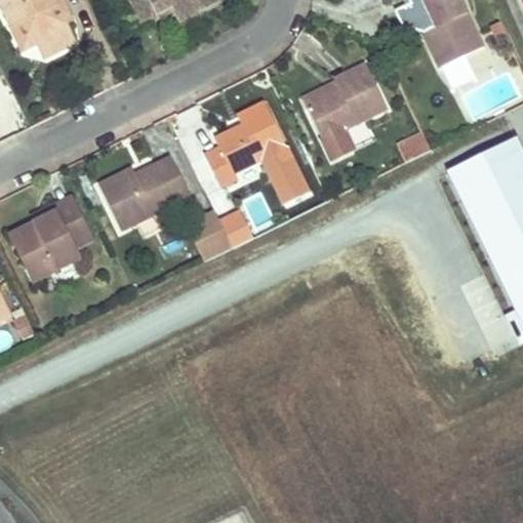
[(8,0),(8,1),(0,5),(0,10),(9,27),(15,24),(26,42),(34,39),(37,45),(44,57),(74,42),(64,23),(69,19),(57,0),(53,2),(51,0),(8,0)]
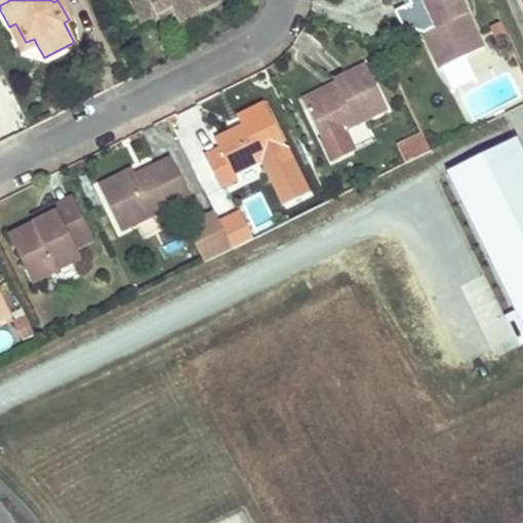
[(127,0),(137,22),(152,14),(169,6),(172,11),(175,19),(197,9),(215,0),(127,0)]
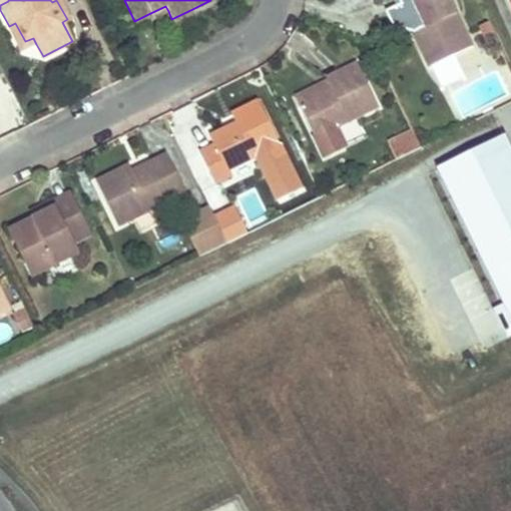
[(414,0),(426,25),(414,31),(430,64),(472,43),(451,0),(414,0)]
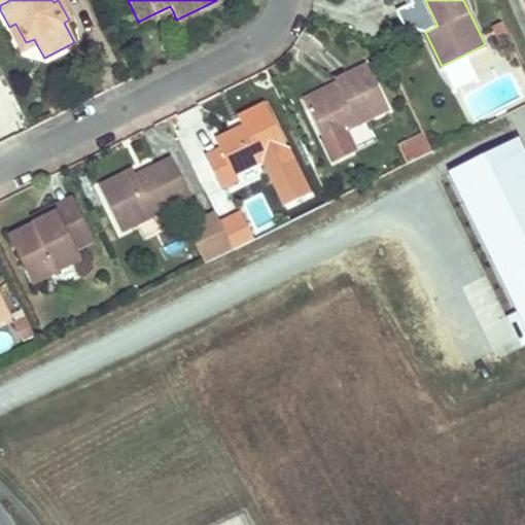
[(170,6),(152,14),(154,20),(173,11),(170,6)]
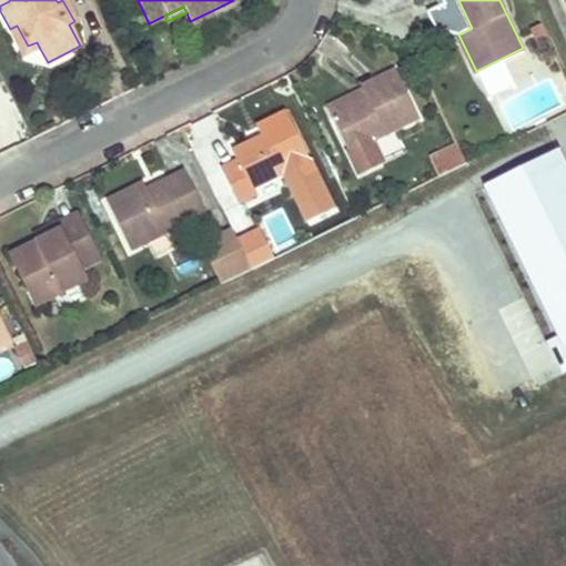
[(213,10),(190,21),(193,28),(215,17),(213,10)]
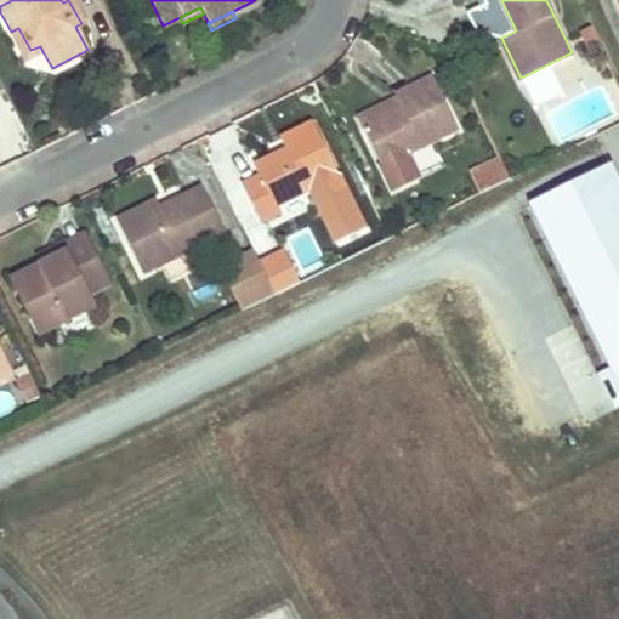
[(18,28),(11,32),(27,63),(44,54),(40,46),(30,50),(18,28)]
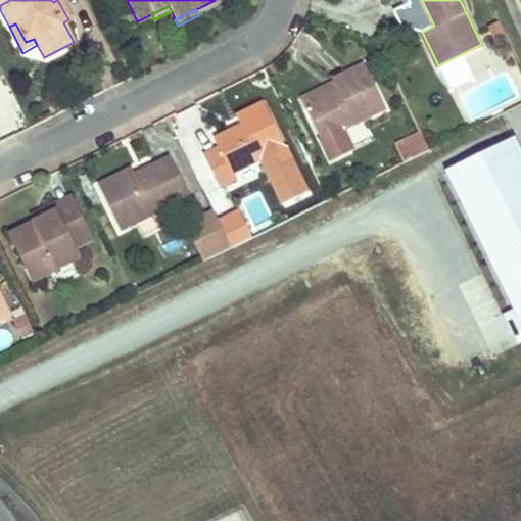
[(342,128),(385,106),(364,61),(332,77),(334,80),(338,88),(303,105),(321,139),(331,159),(352,148),(342,128)]
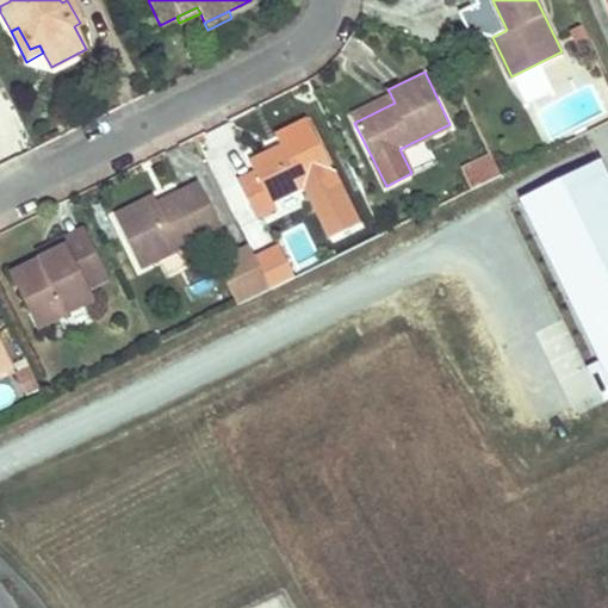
[(390,93),(349,112),(354,123),(395,103),(390,93)]
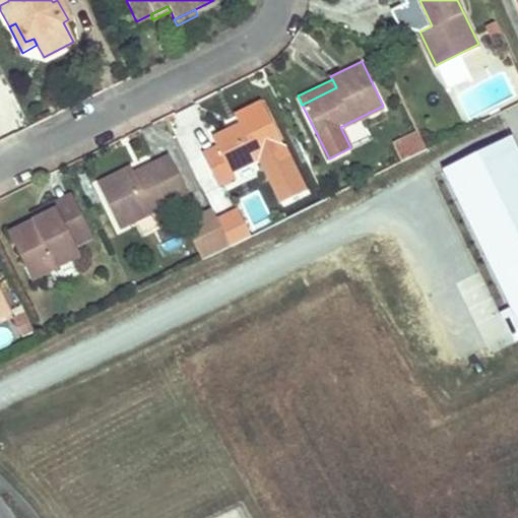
[(260,100),(235,112),(240,123),(212,136),(217,146),(202,153),(218,185),(233,178),(229,170),(264,152),(281,144),(260,100)]
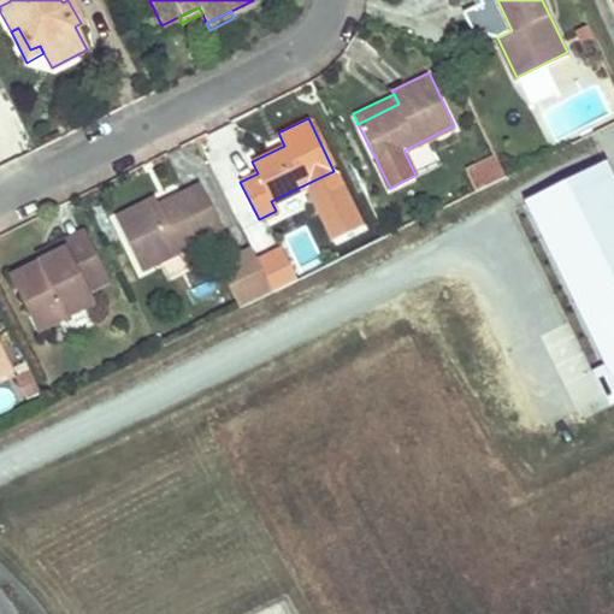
[(473,190),(505,176),(494,153),(464,166),(473,190)]
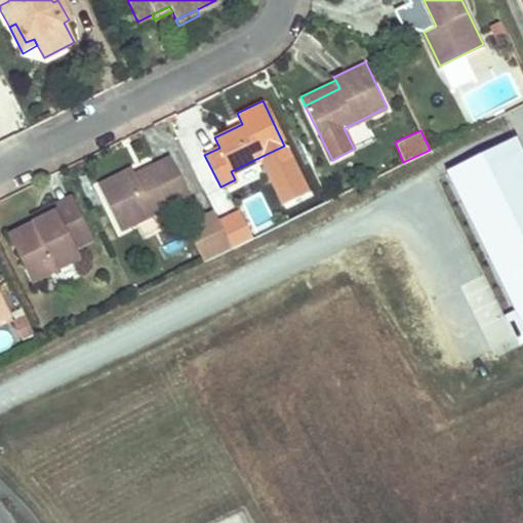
[(522,152),(515,135),(444,170),(520,329),(522,327),(522,152)]
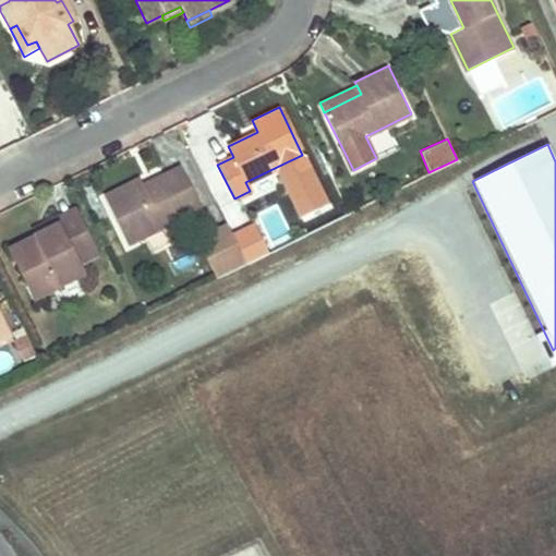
[(283,164),(245,182),(250,191),(287,172),(283,164)]
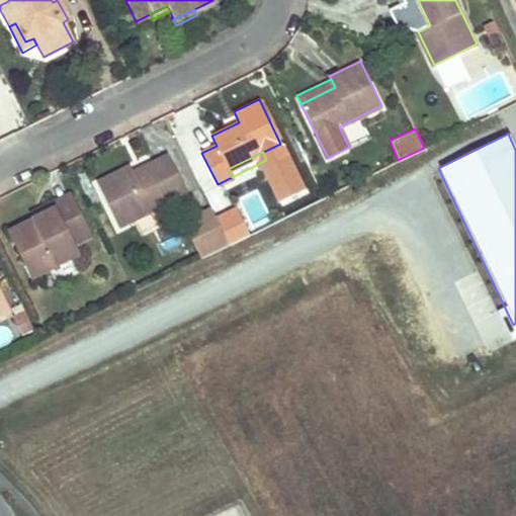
[(130,165),(95,181),(117,225),(185,193),(166,155),(133,171),(130,165)]
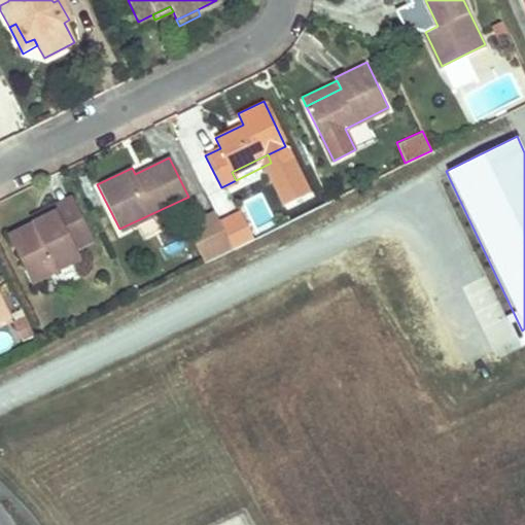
[(70,197),(31,216),(34,222),(73,203),(70,197)]
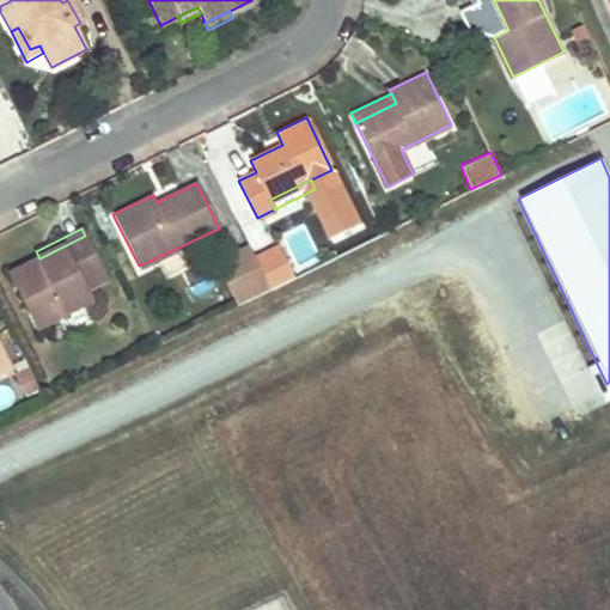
[(40,258),(18,269),(28,288),(20,292),(29,311),(36,307),(44,324),(92,299),(86,290),(81,282),(103,272),(85,236),(40,258)]
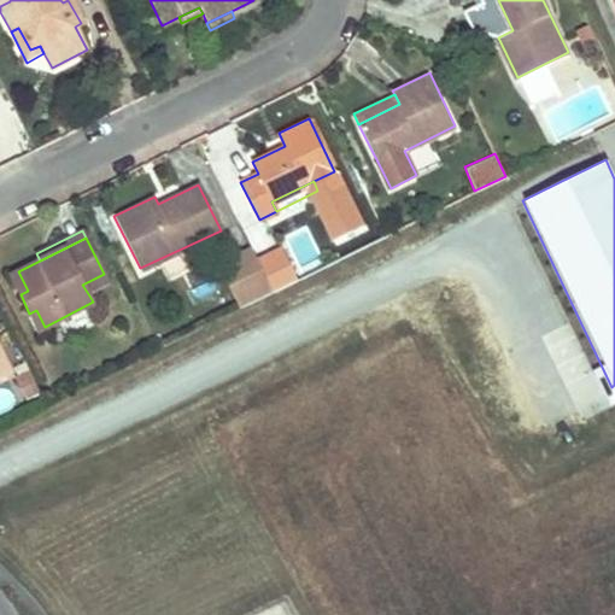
[(265,276),(251,247),(218,263),(239,306),(247,302),(240,288),(265,276)]
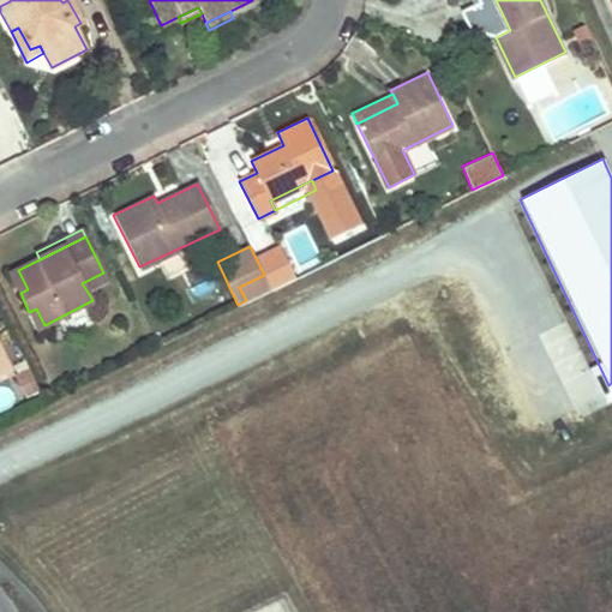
[(287,264),(264,275),(271,288),(293,277),(287,264)]
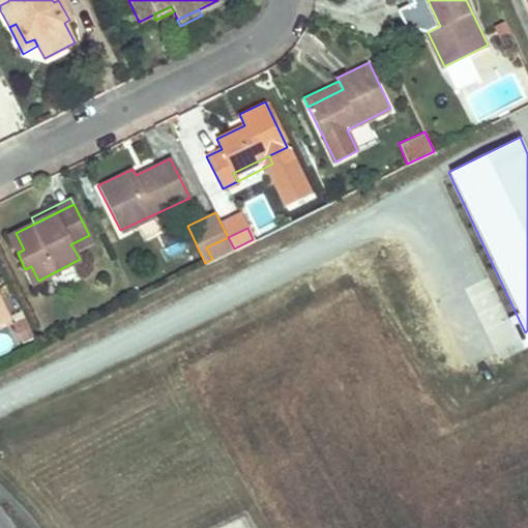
[(16,233),(9,236),(18,253),(24,250),(16,233)]
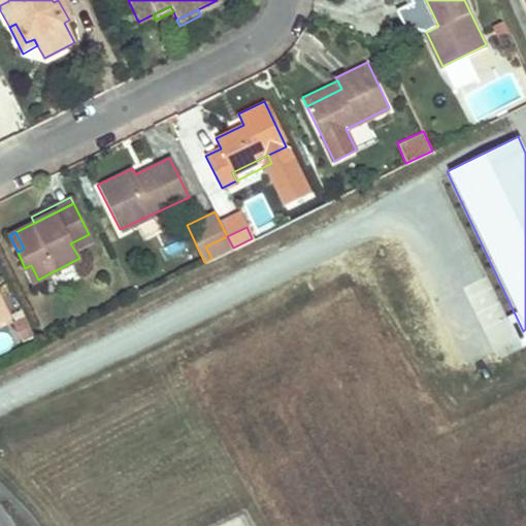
[(89,234),(70,243),(74,250),(92,240),(89,234)]
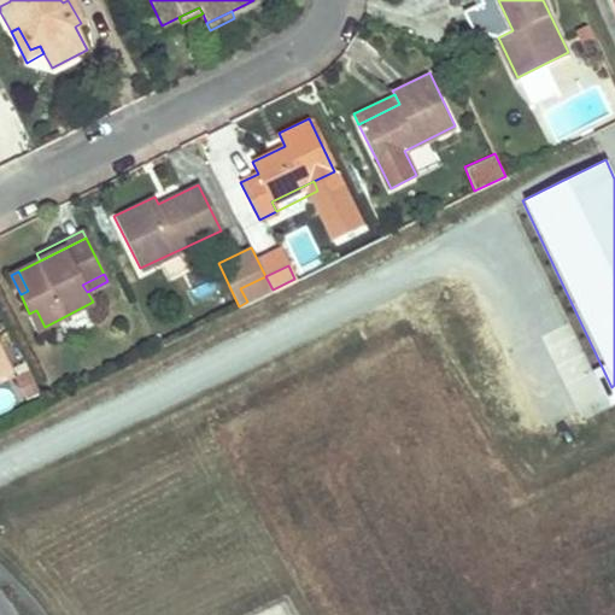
[(265,276),(240,288),(247,302),(273,290),(265,276)]
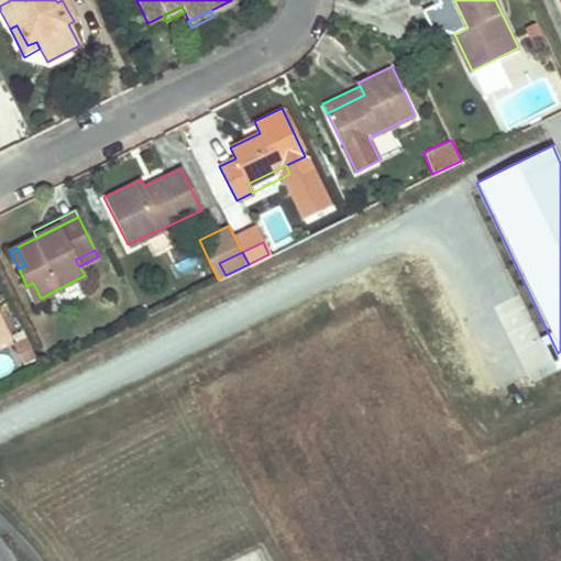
[(33,283),(26,286),(35,301),(41,298),(33,283)]
